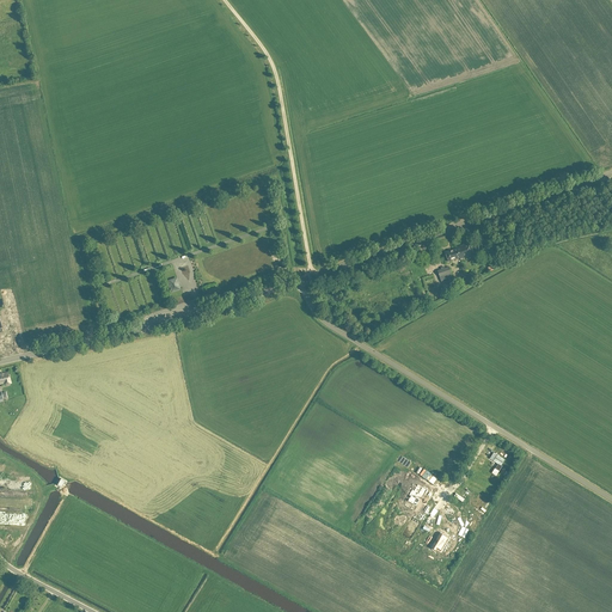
[(461,259),(472,255),(469,244),(457,248),(458,249),(446,254),(450,262),(460,258),(461,259)]
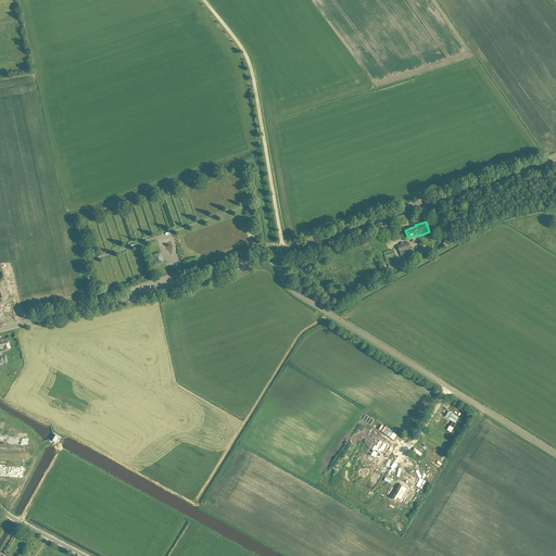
[(397,247),(401,255),(411,252),(409,248),(408,242),(404,244),(404,243),(401,243),(401,245),(397,247)]
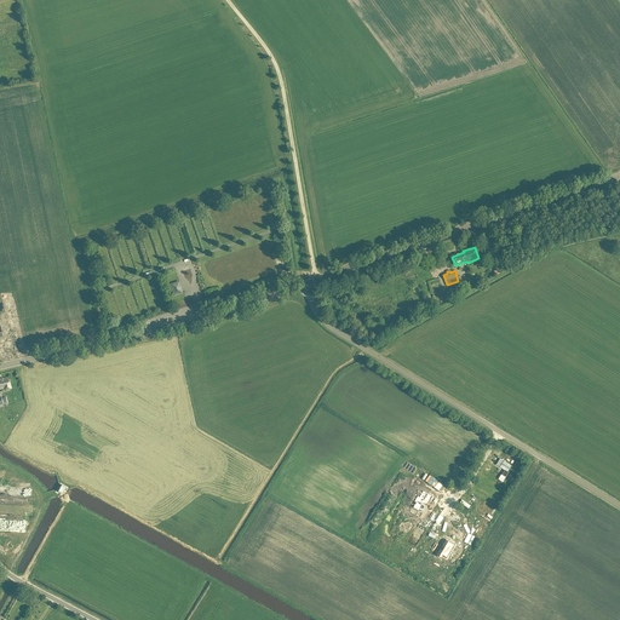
[(12,389),(9,378),(0,379),(0,389),(5,389),(5,390),(12,389)]
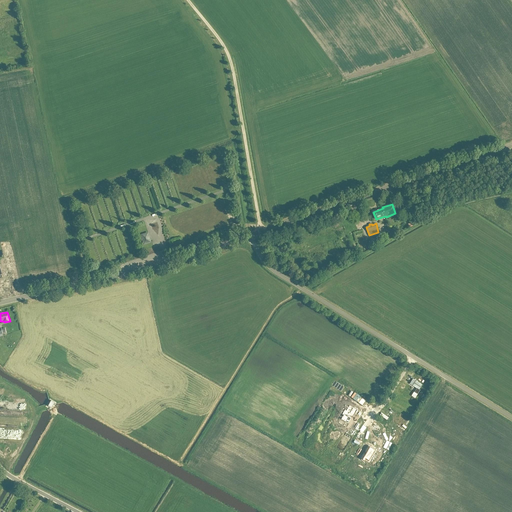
[(422,385),(413,379),(410,384),(419,390),(422,385)]
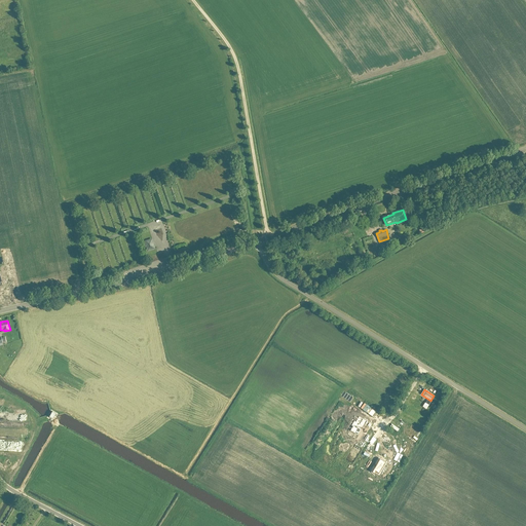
[(353,424),(351,428),(359,433),(362,427),(361,426),(362,424),(363,424),(367,418),(360,415),(357,420),(355,419),(352,423),(353,424)]
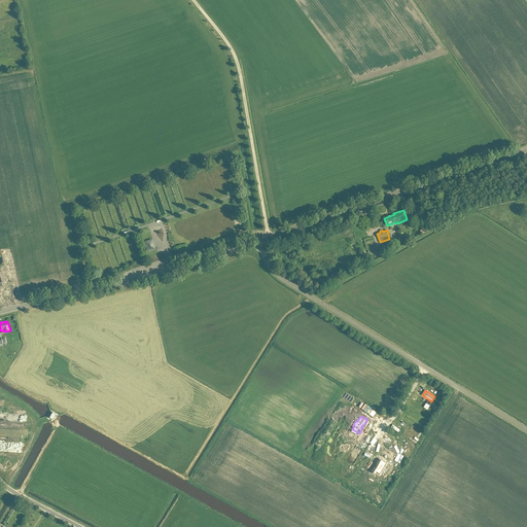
[(365,442),(377,430),(371,424),(362,433),(365,436),(363,438),(365,442)]
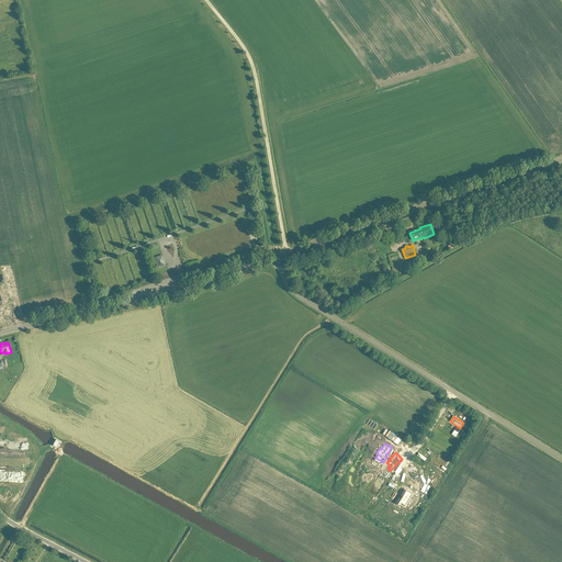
[(400,471),(396,478),(403,481),(402,483),(405,485),(406,483),(412,486),(416,479),(400,471)]
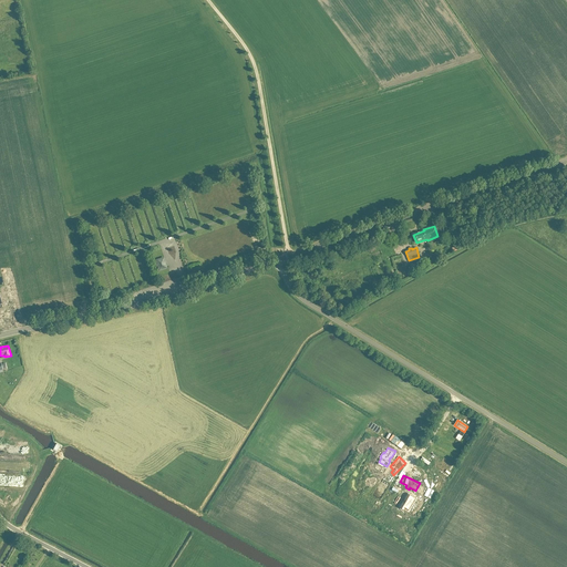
[(366,483),(375,492),(382,485),(372,476),(366,483)]
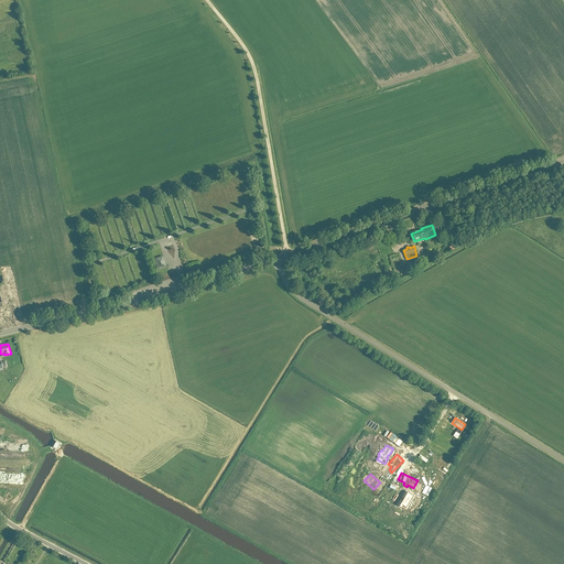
[(413,496),(405,491),(397,506),(401,508),(403,506),(407,508),(413,496)]
